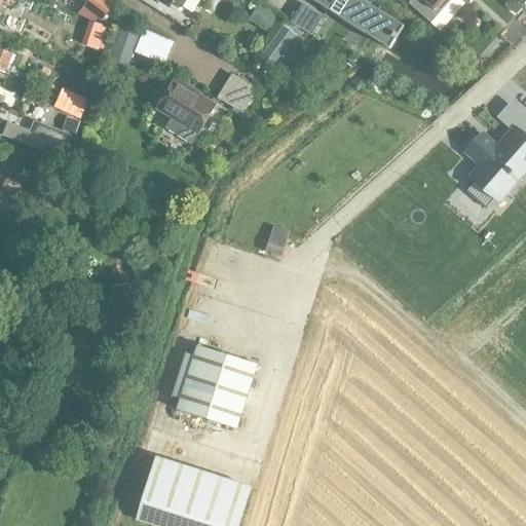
[(87,0),(84,5),(103,21),(115,4),(109,0),(87,0)]
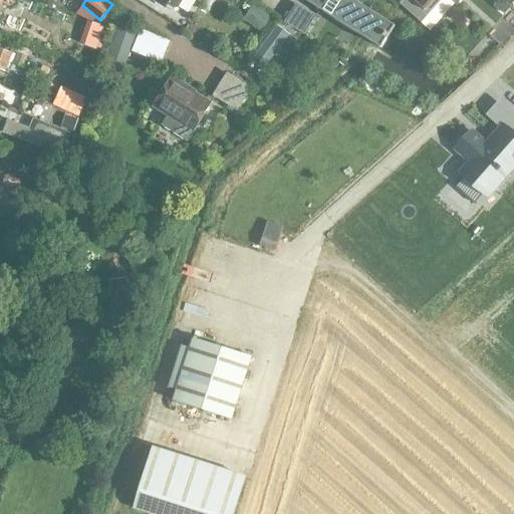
[(304,29),(315,9),(297,0),(295,0),(285,19),(304,29)]
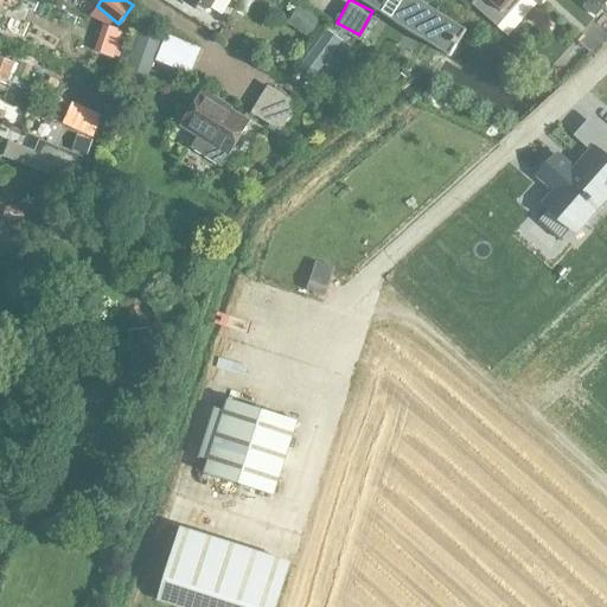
[(359,0),(449,56),(466,31),(416,0),(359,0)]
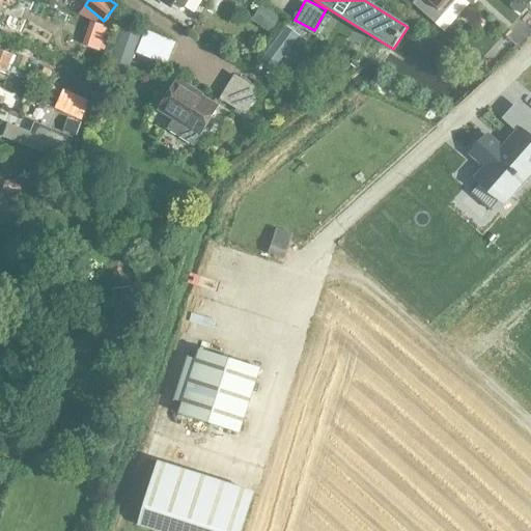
[(415,0),(412,3),(435,24),(455,0),(415,0)]
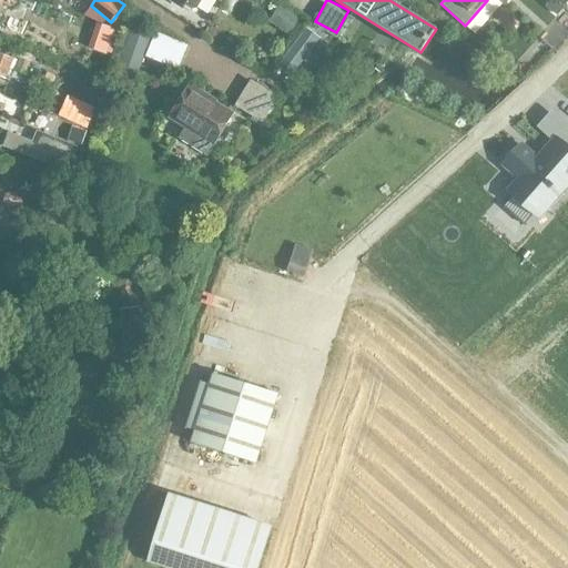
[(292,31),(301,13),(279,2),(270,20),(292,31)]
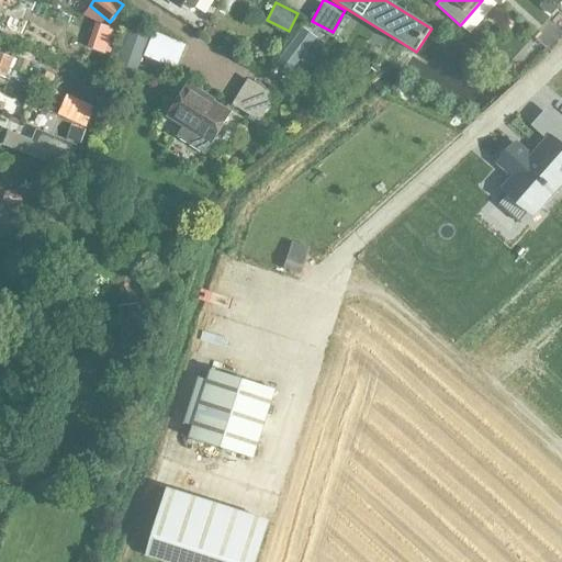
[(119,59),(137,67),(152,30),(132,23),(119,59)]
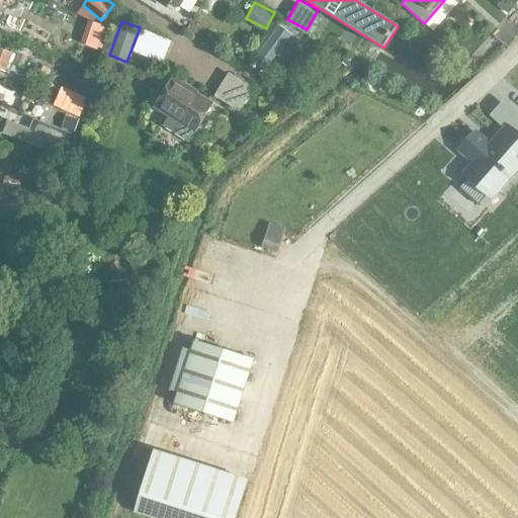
[(163,62),(172,38),(143,26),(133,49),(163,62)]
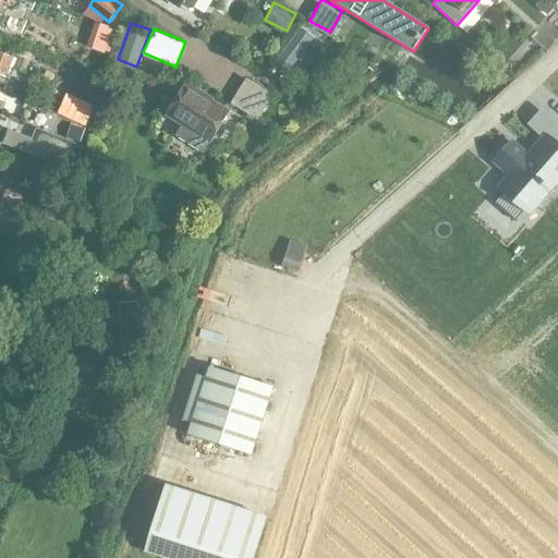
[(0,73),(4,75),(11,55),(0,51),(0,73)]
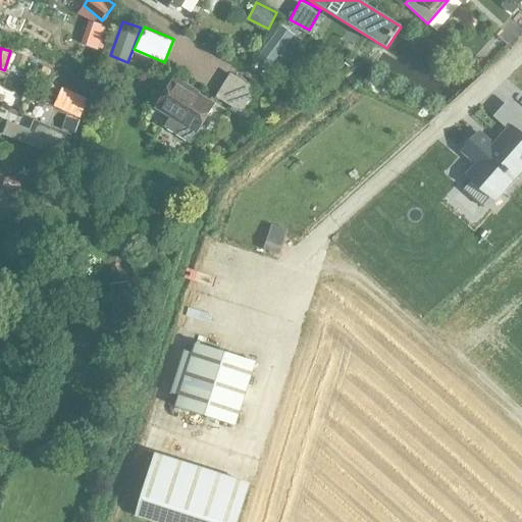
[(241,111),(244,106),(254,89),(230,73),(216,96),(241,111)]
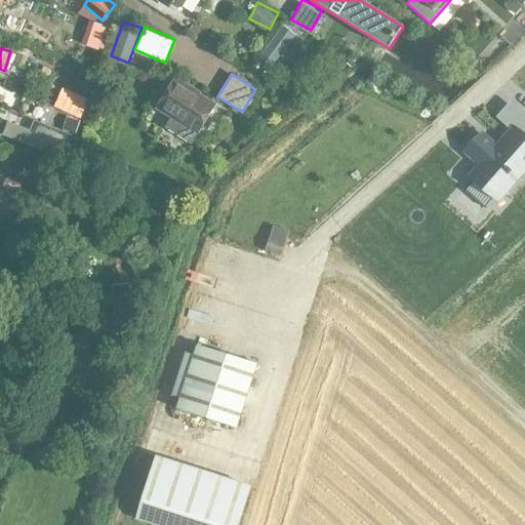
[(197,132),(214,105),(174,80),(157,108),(197,132)]
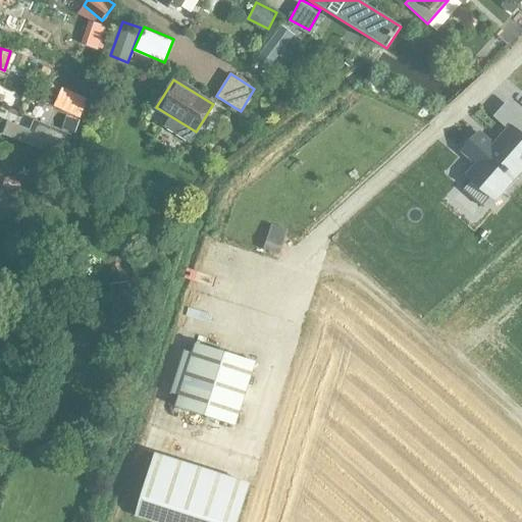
[(64,152),(71,128),(37,118),(34,128),(7,120),(3,134),(64,152)]
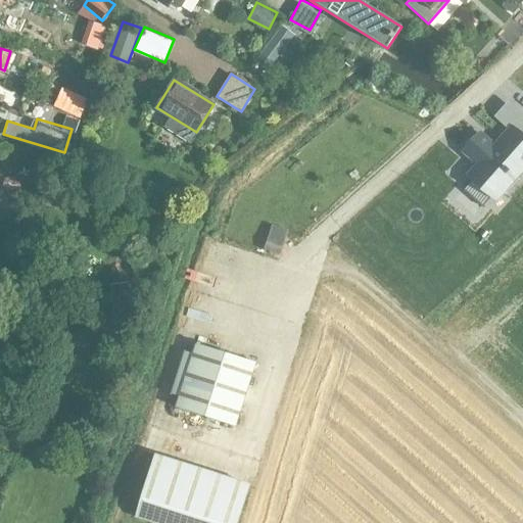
[(522,120),(515,130),(512,128),(509,131),(494,147),(479,134),(464,151),(479,164),(469,176),(472,179),(492,196),(495,199),(503,192),(506,195),(519,179),(516,177),(522,169),(522,120)]
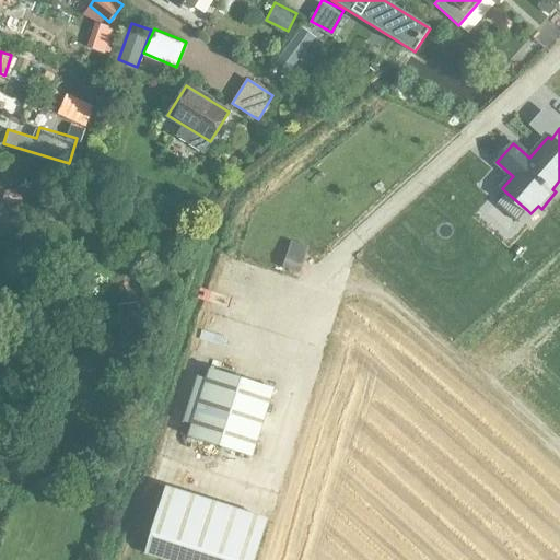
[(280,240),(275,265),(303,271),(308,246),(280,240)]
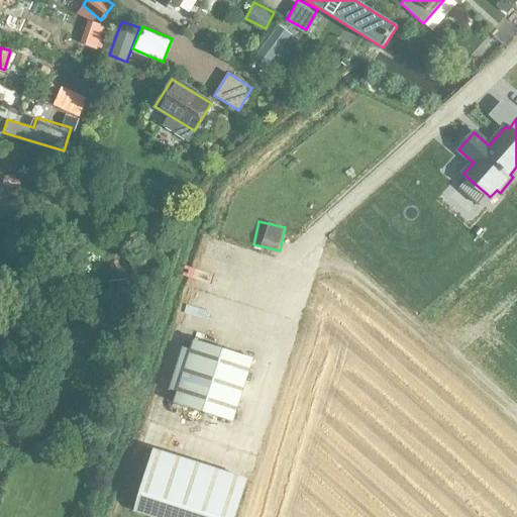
[(194,341),(174,404),(233,423),(253,362),(194,341)]
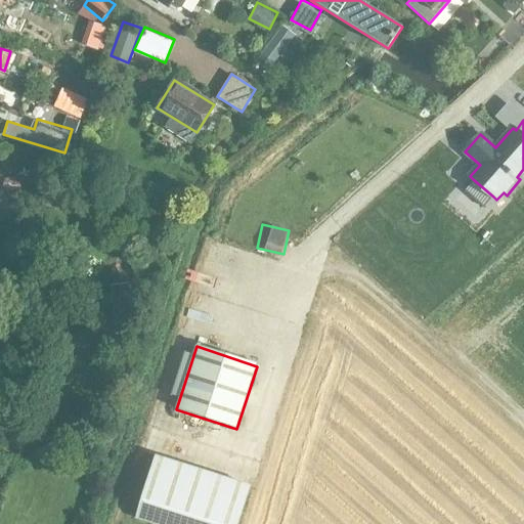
[(223,523),(237,480),(151,453),(134,513),(171,523),(223,523)]
